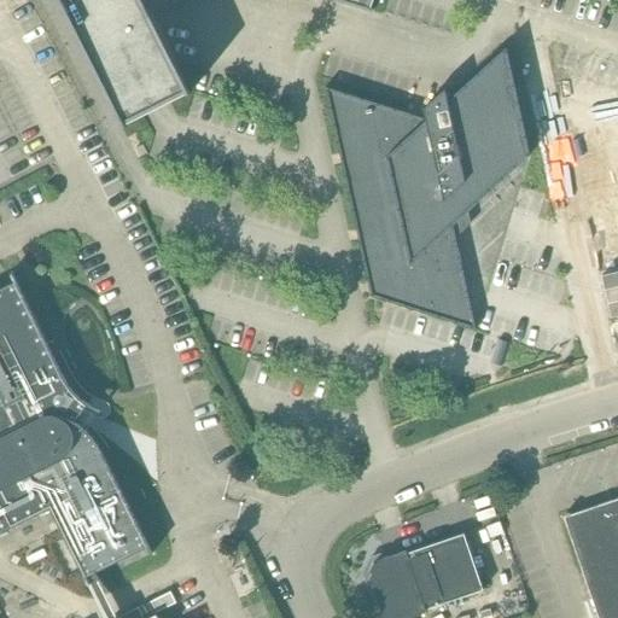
[(124,122),(186,92),(188,94),(191,94),(143,0),(59,0),(124,127),(127,126),(124,122)]
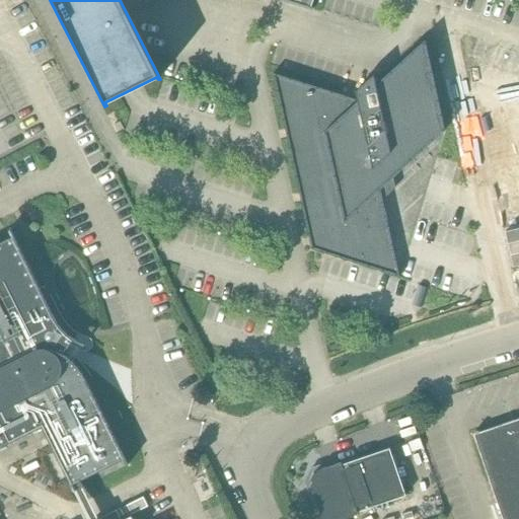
[(284,0),(313,9),(313,7),(310,6),(311,0),(284,0)]
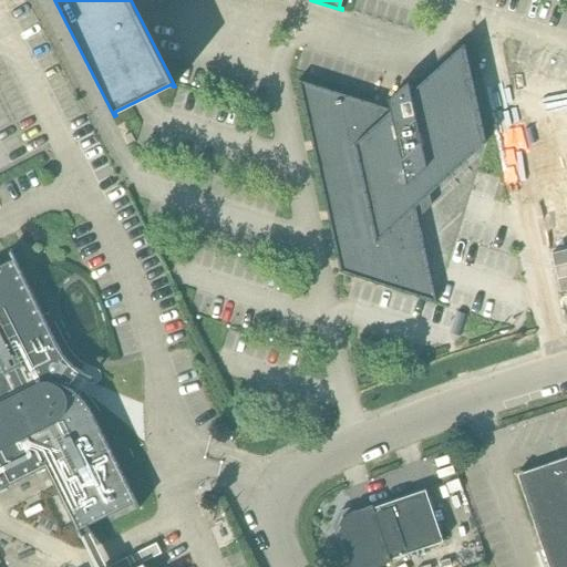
[(298,80),(321,185),(340,271),(436,302),(415,206),(486,142),(464,43),(411,92),(408,81),(389,99),(391,109),(298,80)]
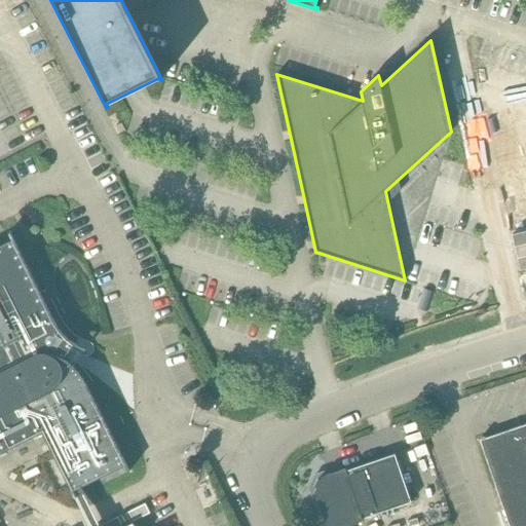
[(0,453),(42,433),(75,498),(76,497),(73,491),(80,488),(83,494),(84,493),(81,487),(125,465),(127,472),(129,471),(89,390),(86,384),(80,375),(73,366),(65,359),(67,357),(71,359),(76,350),(72,347),(74,345),(78,347),(79,345),(70,339),(62,332),(55,323),(10,232),(8,233),(12,239),(0,245),(0,453)]
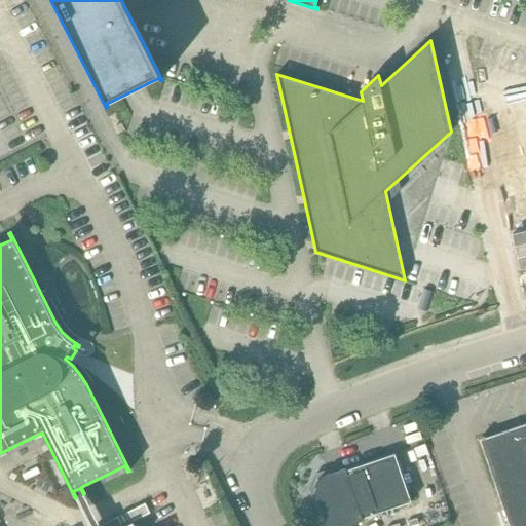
[(525,525),(525,423),(480,440),(509,525),(525,525)]
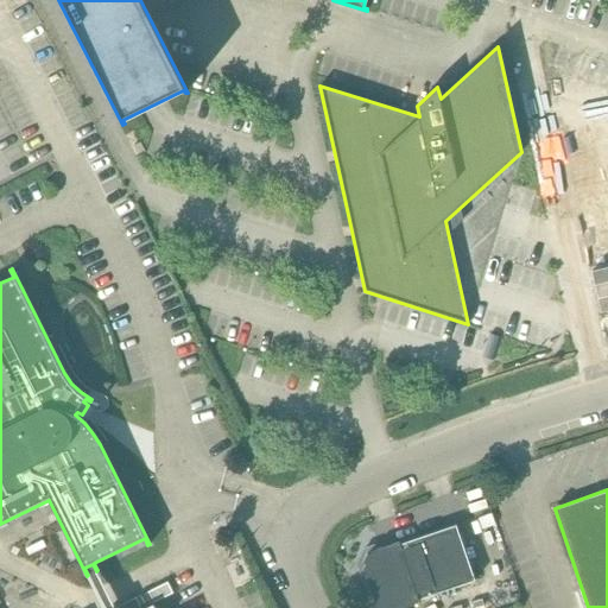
[(377,607),(401,607),(419,602),(418,600),(475,581),(456,525),(399,544),(399,542),(377,549),(375,544),(363,548),(356,563),(360,575),(365,574),(377,607)]
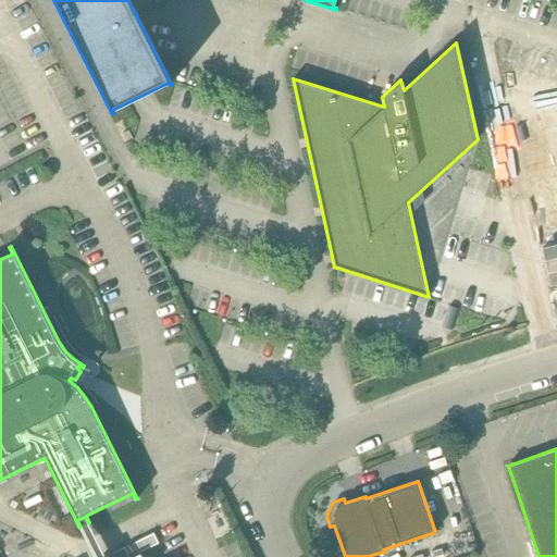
[(141,556),(139,553),(159,543),(153,533),(106,556),(104,556),(141,556)]
